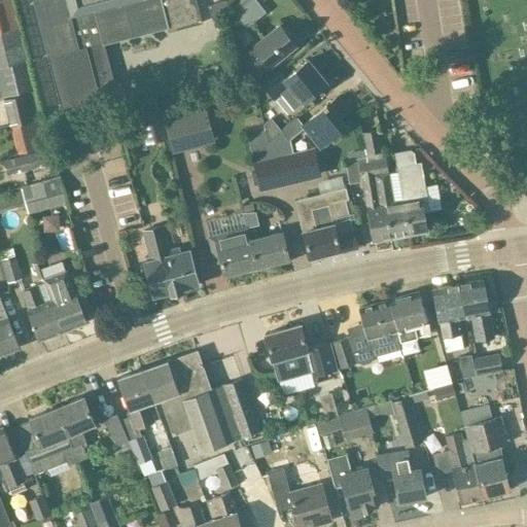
[(0,0),(0,33),(19,29),(11,0),(0,0)]
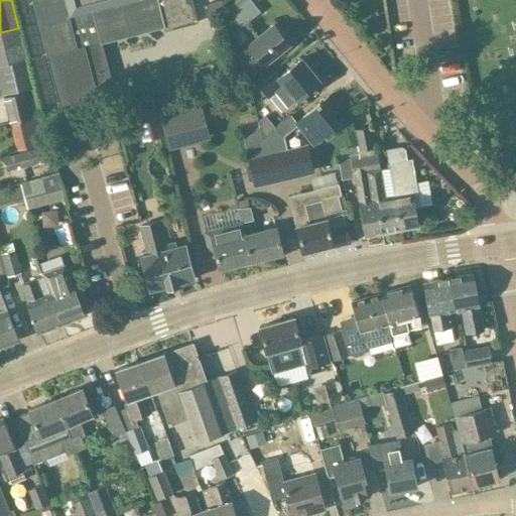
[(164,31),(174,28),(198,22),(190,0),(32,0),(60,106),(98,97),(96,88),(112,84),(101,42),(163,26),(164,31)]
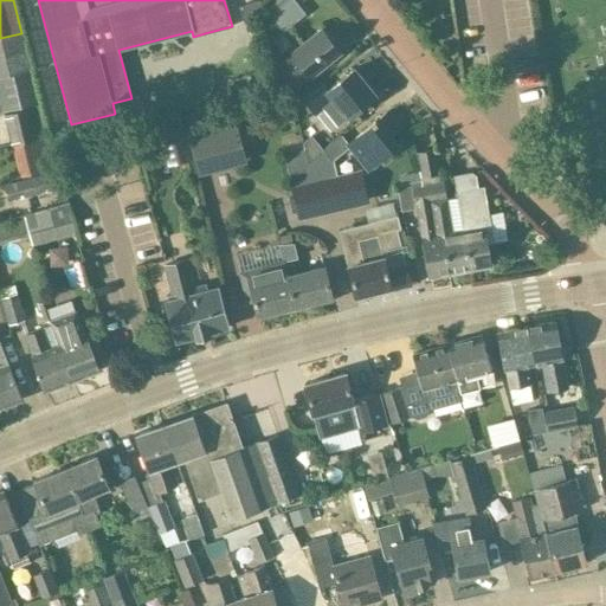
[(281,0),(265,13),(277,28),(281,32),(304,14),(292,0),(281,0)]
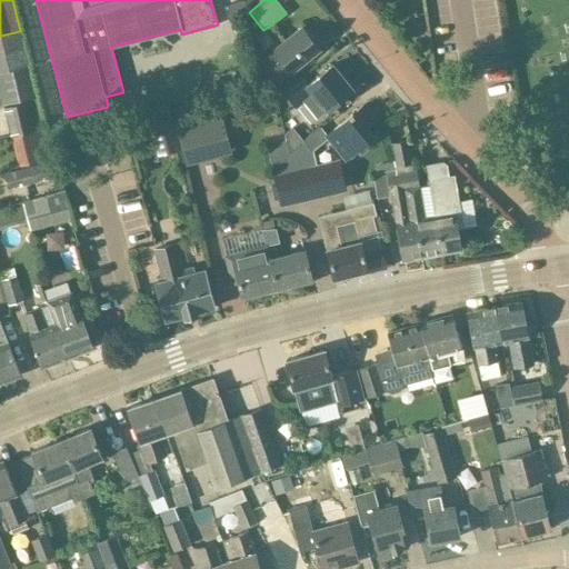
[(279,85),(321,51),(302,28),(275,50),(277,52),(262,63),(279,85)]
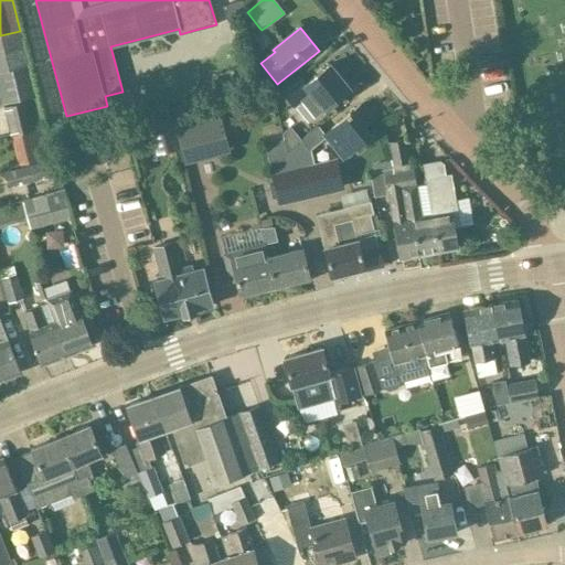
[(0,70),(28,63),(20,31),(0,35),(0,70)]
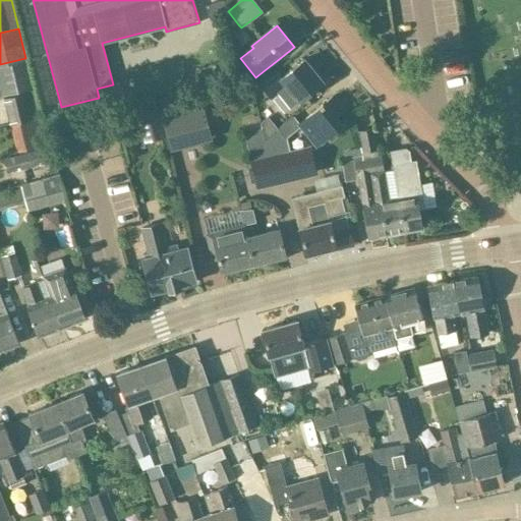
[(0,98),(3,97),(34,90),(25,58),(0,64),(0,98)]
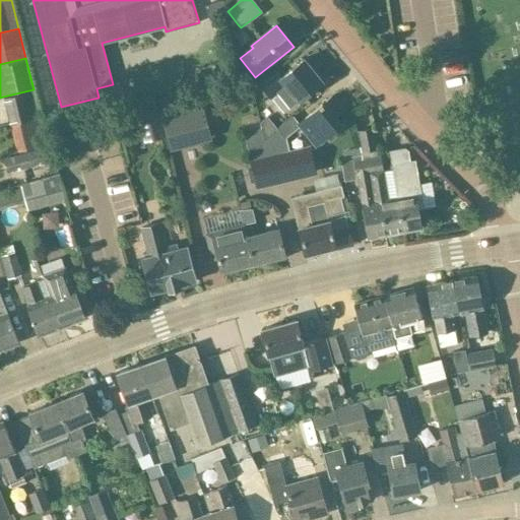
[(271,100),(278,93),(291,109),(322,82),(304,60),(281,79),(277,74),(261,87),(271,100)]
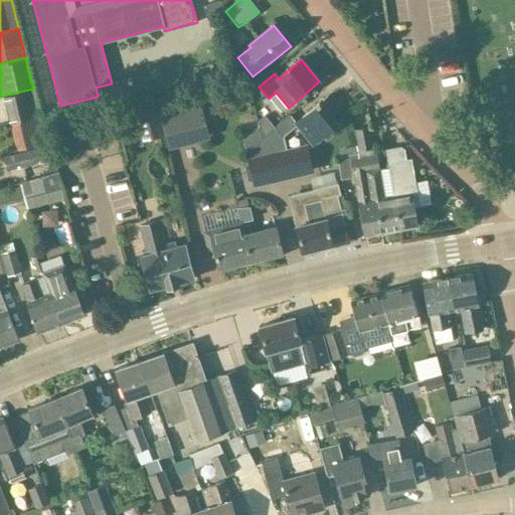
[(9,121),(9,125),(40,117),(33,89),(3,96),(10,121),(9,121)]
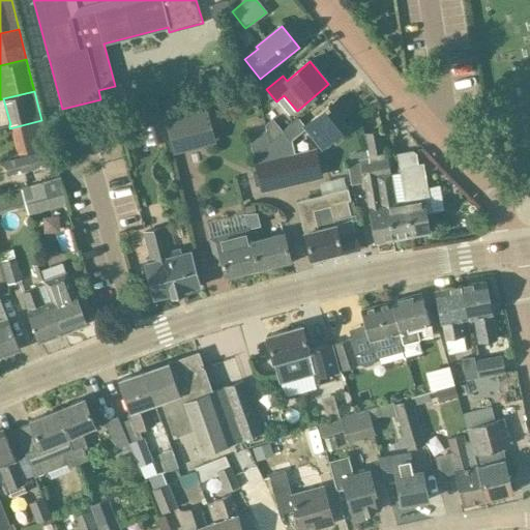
[(340,97),(304,127),(298,119),(284,130),(292,141),(305,128),(322,148),(348,127),(342,119),(351,111),(340,97)]
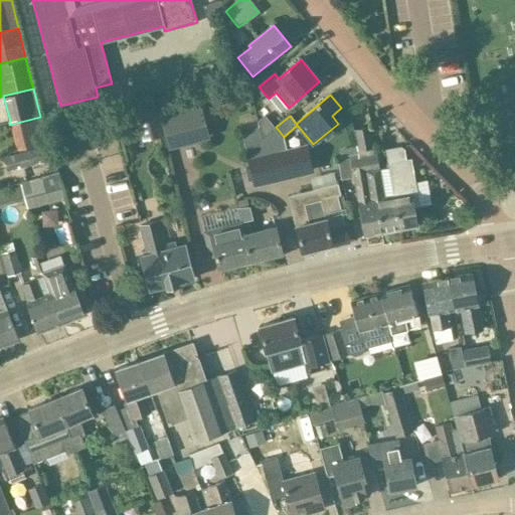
[(169,150),(209,139),(201,107),(160,118),(169,150)]
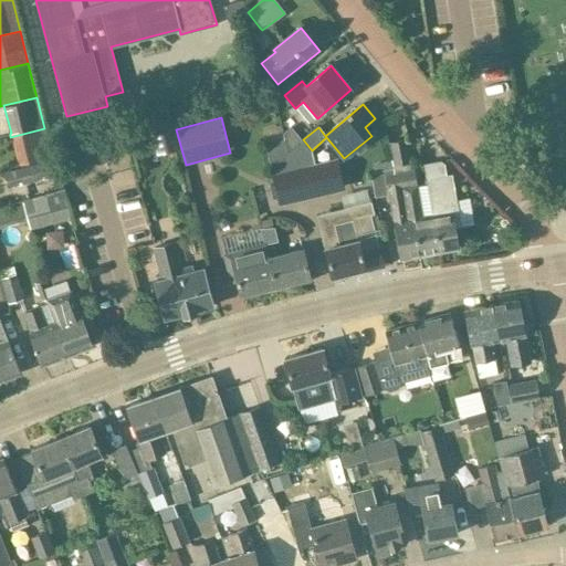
[(51,156),(44,128),(10,137),(18,164),(51,156)]
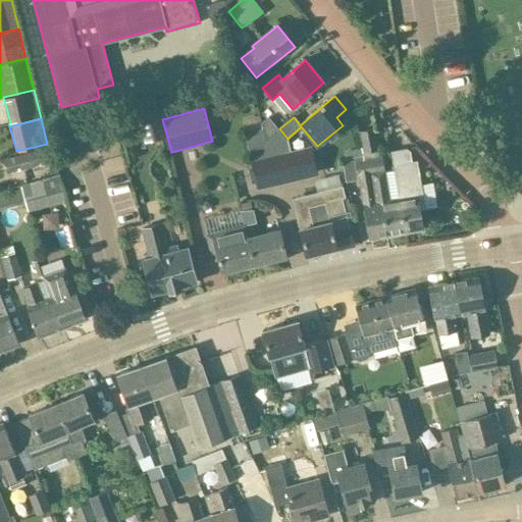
[(291,151),(288,139),(279,128),(265,140),(262,125),(244,129),(252,160),(250,161),(257,189),(319,174),(312,146),(291,151)]
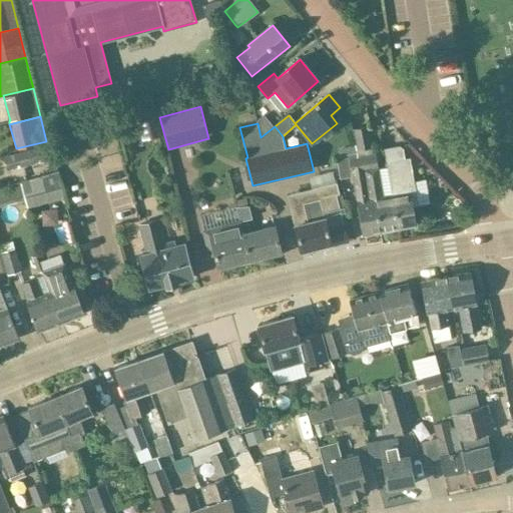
[(353,129),(357,151),(372,148),(368,126),(353,129)]
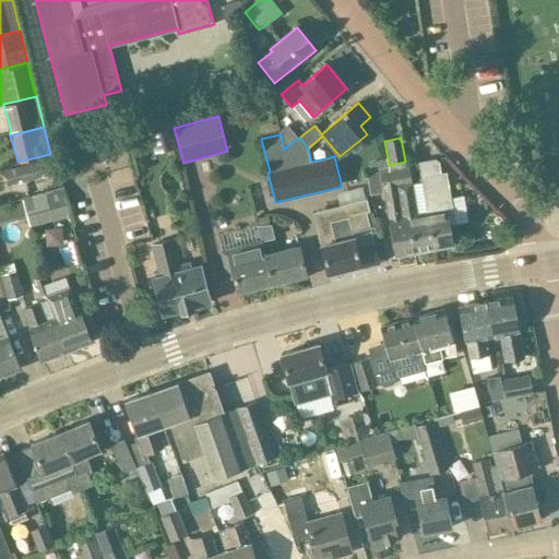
[(56,174),(50,154),(18,162),(3,166),(9,186),(56,174)]
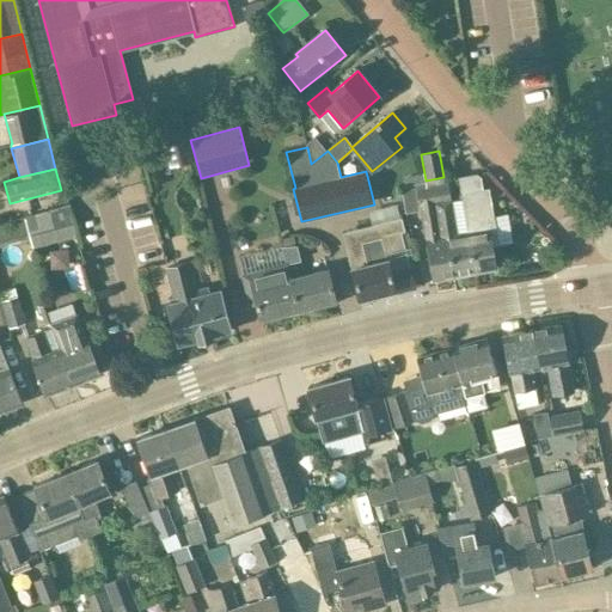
[(421,212),(426,240),(433,280),(454,276),(446,237),(441,238),(435,204),(429,206),(427,187),(426,182),(401,187),(405,214),(421,212)]
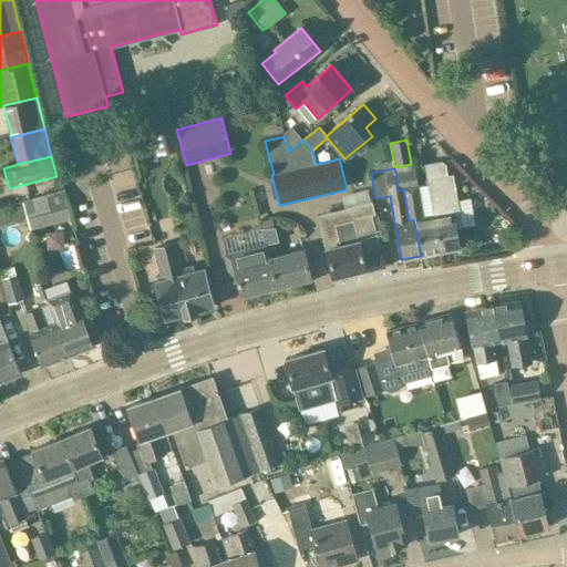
[(433,216),(424,218),(415,169),(395,173),(398,191),(403,189),(409,220),(413,219),(421,256),(440,253),(435,229),(433,216)]
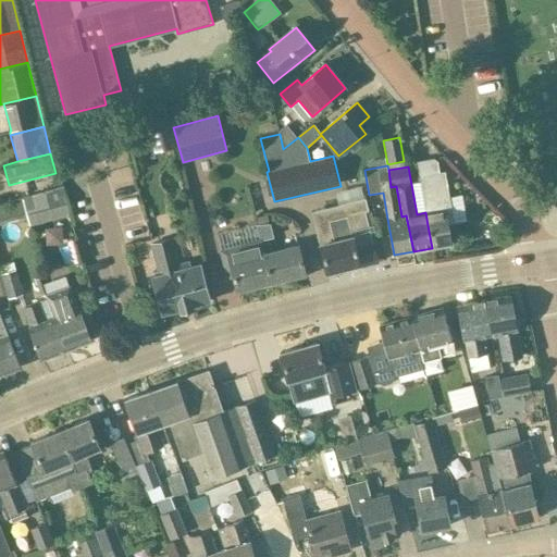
[(420,175),(426,212),(425,212),(428,225),(432,248),(452,245),(445,209),(452,208),(445,171),(420,175)]
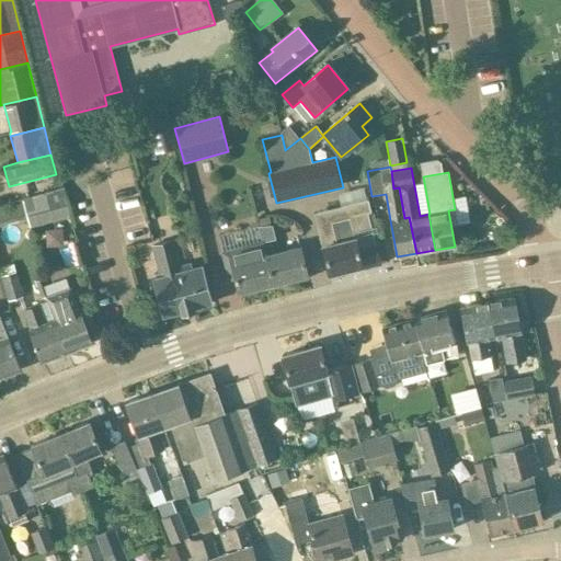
[(64,189),(30,198),(23,201),(23,202),(22,203),(26,219),(29,228),(71,216),(64,189)]
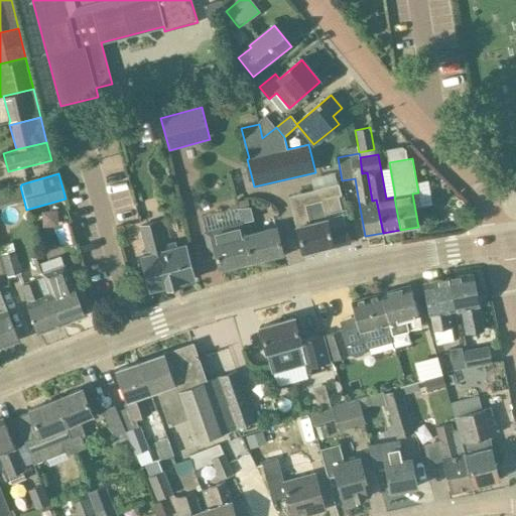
[(338,196),(341,195),(339,184),(288,198),(302,252),(334,245),(333,244),(349,241),(338,196)]
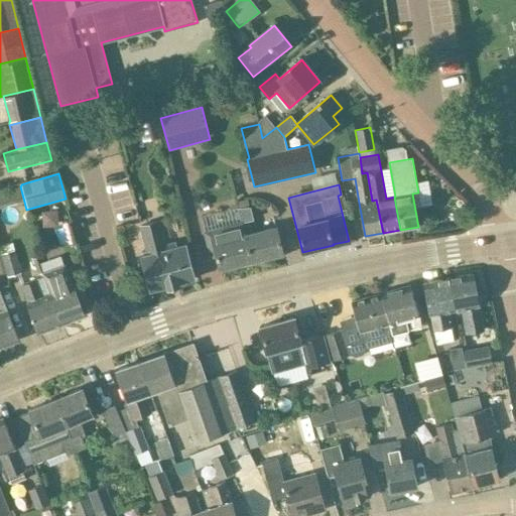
[(0,208),(24,202),(20,186),(0,190),(0,208)]
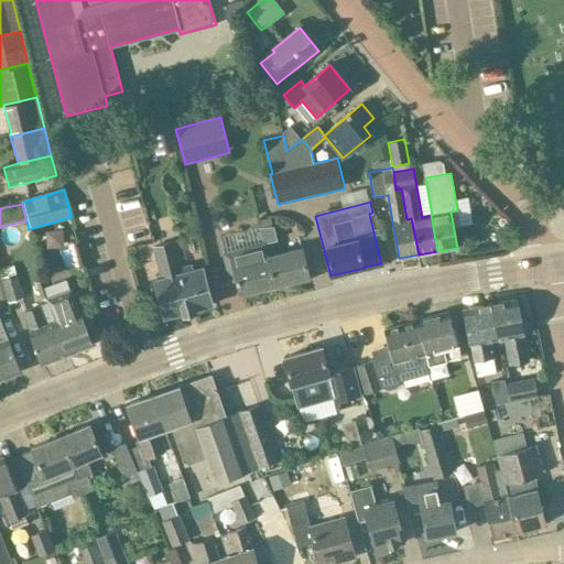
[(274,225),(260,228),(263,242),(275,286),(297,281),(302,283),(311,281),(302,249),(275,255),(272,241),(278,240),(274,225)]
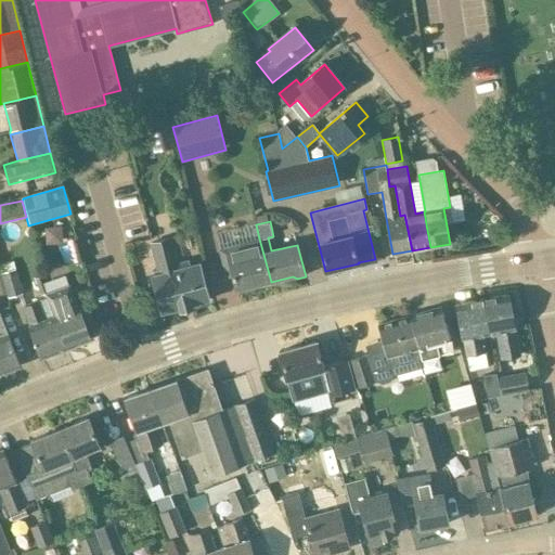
[(272,285),(271,282),(259,239),(219,249),(226,278),(233,275),(237,291),(259,284),(263,287),(272,285)]
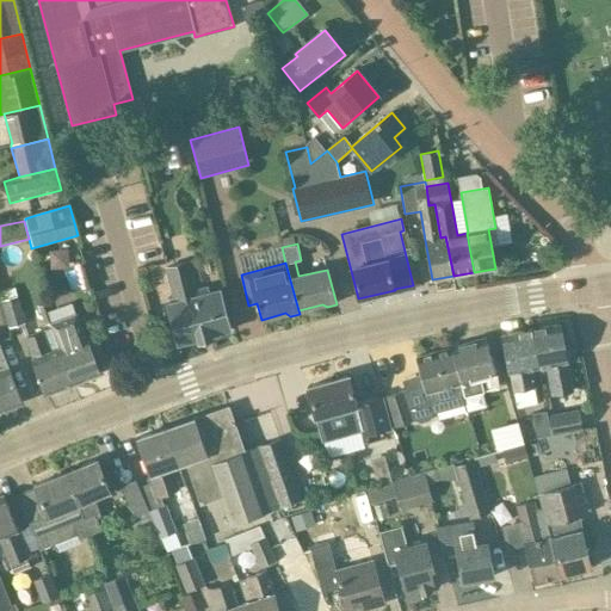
[(178,345),(230,332),(220,291),(209,295),(208,289),(195,292),(186,264),(166,269),(174,303),(167,304),(178,345)]
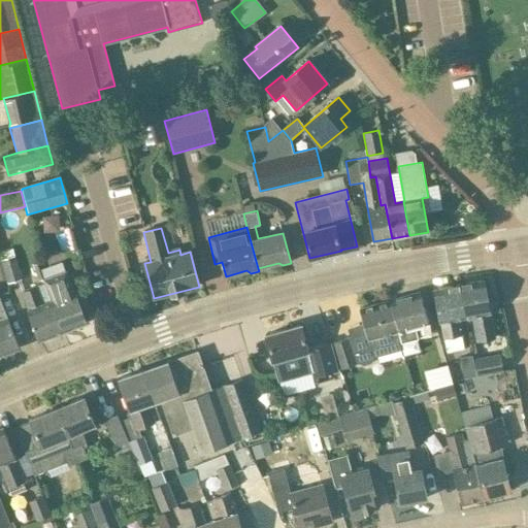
[(0,256),(8,284),(23,279),(15,256),(14,256),(12,249),(0,252),(0,256)]
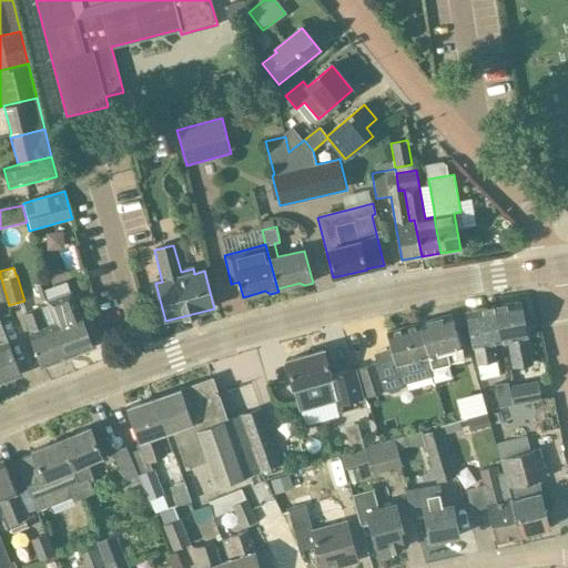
[(48,305),(47,305),(67,357),(92,348),(71,291),(46,301),(48,305)]
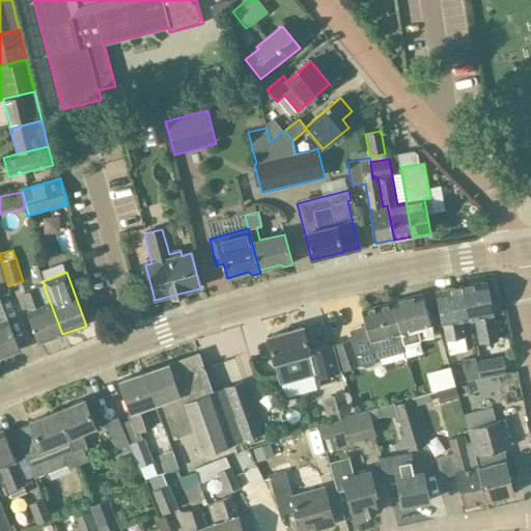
[(494,299),(490,299),(486,281),(462,286),(468,320),(474,318),(479,344),(499,340),(494,315),(493,315),(493,312),(495,311),(499,307),(498,302),(494,299)]
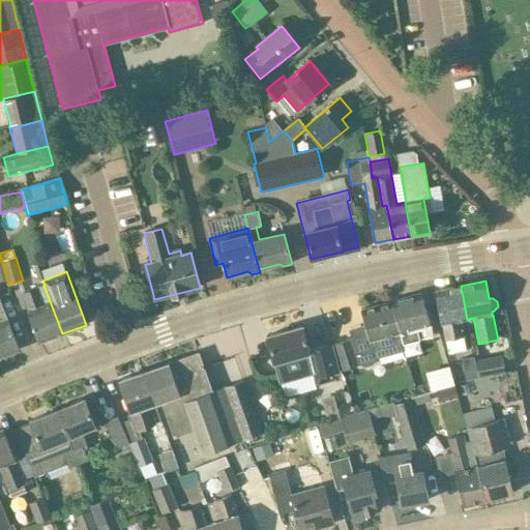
[(43,285),(36,288),(21,294),(39,343),(62,333),(43,285)]
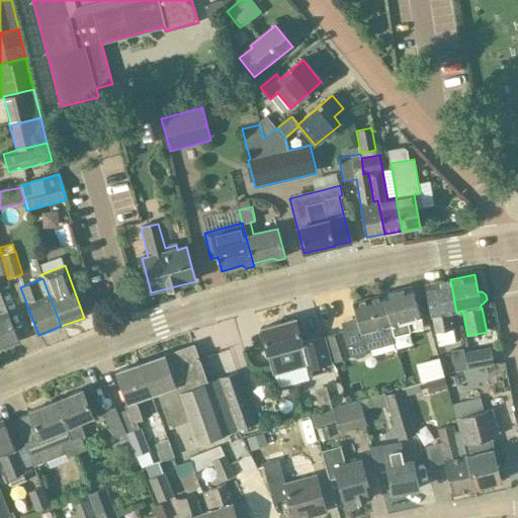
[(456,343),(451,314),(456,313),(450,279),(425,284),(437,347),(456,343)]
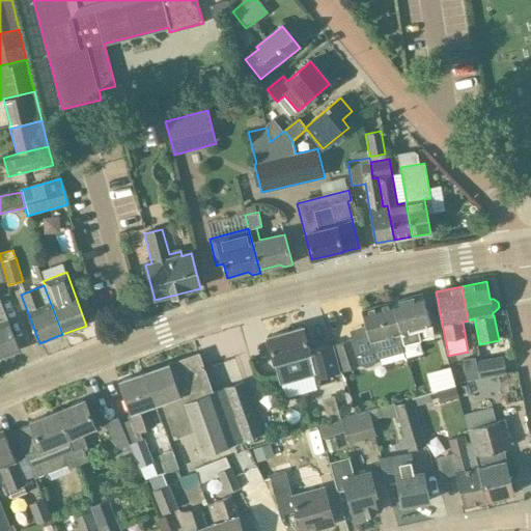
[(421,339),(418,330),(429,327),(421,295),(392,303),(404,344),(421,339)]
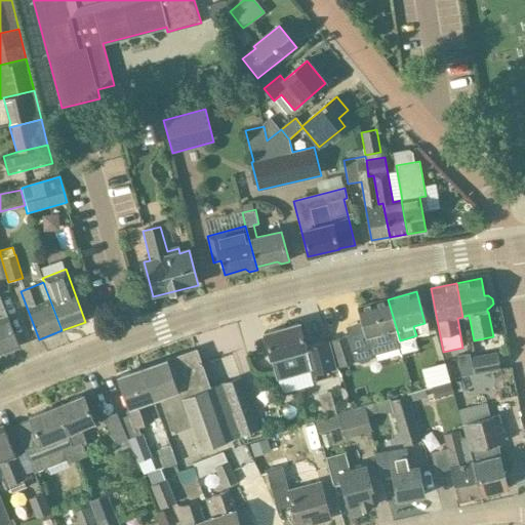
[(0,299),(0,354),(18,347),(0,299)]
